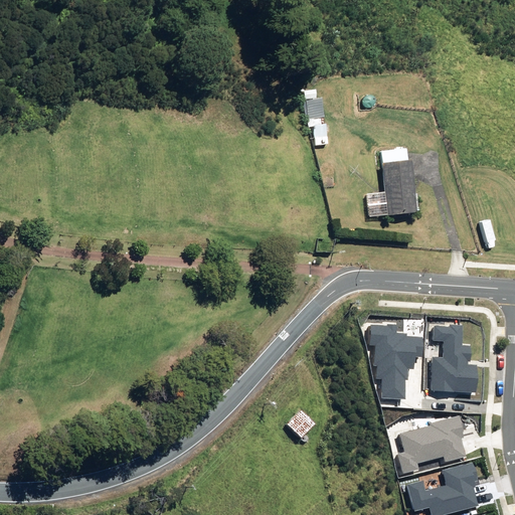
[(323,148),(323,151),(328,150),(326,126),(313,128),(315,148),(323,148)]
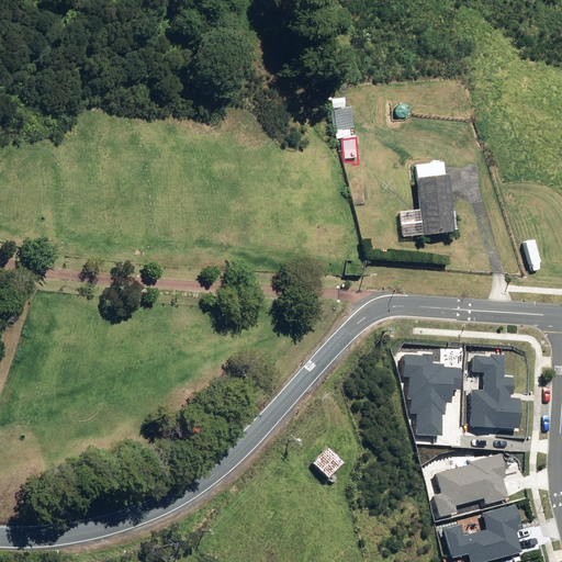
[(415,166),(422,236),(454,233),(449,175),(445,176),(444,163),(415,166)]
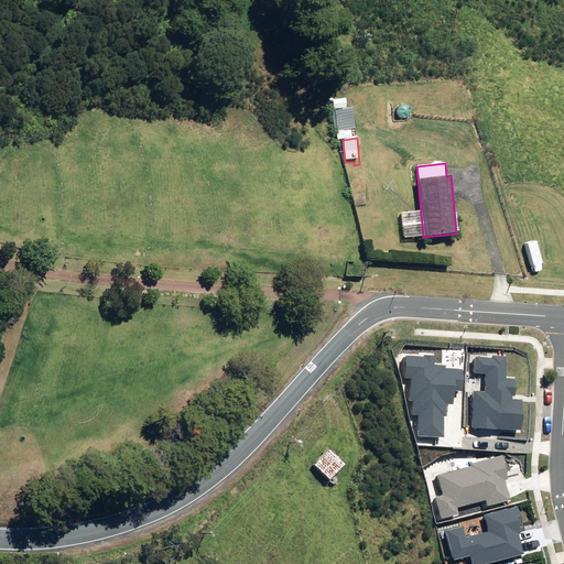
[(376,209),(377,221),(386,221),(386,208),(376,209)]
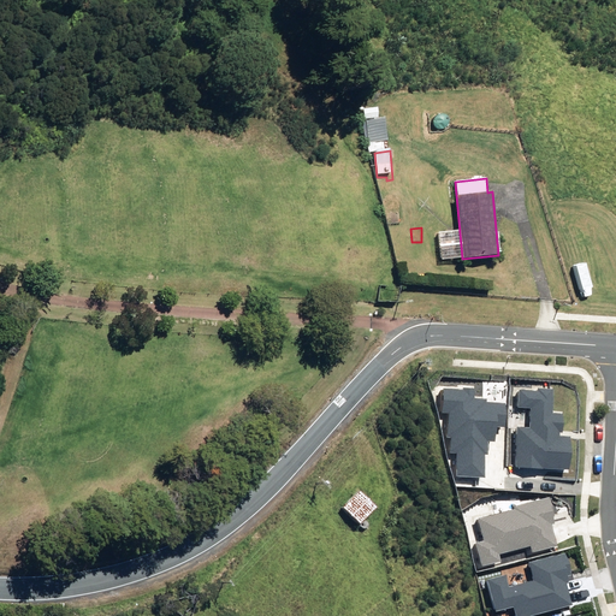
[(474,390),(445,389),(444,413),(449,414),(448,437),(451,437),(451,451),(457,452),(456,475),(484,477),(485,454),(487,454),(487,440),(496,442),(496,426),(505,426),(507,403),(487,403),(487,398),(474,398),(474,390)]
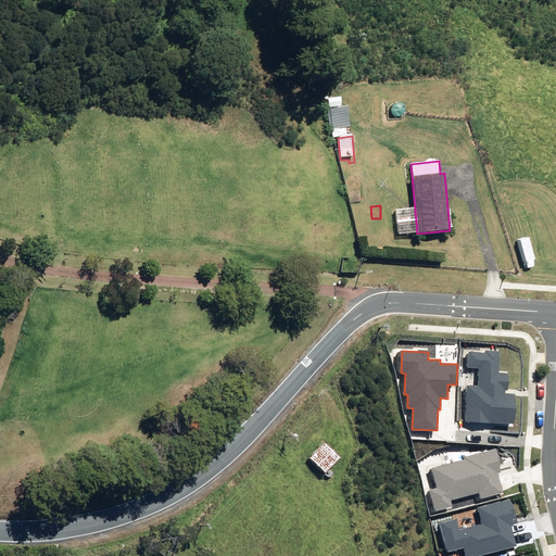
[(485,354),(469,353),(469,367),(479,367),(479,386),(468,386),(466,421),(514,424),(516,394),(507,394),(508,374),(497,373),(498,352),(487,351),(485,354)]
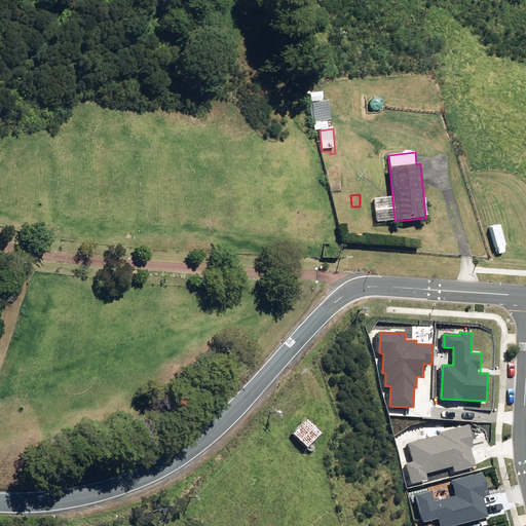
[(292,435),(306,448),(322,434),(307,419),(292,435)]
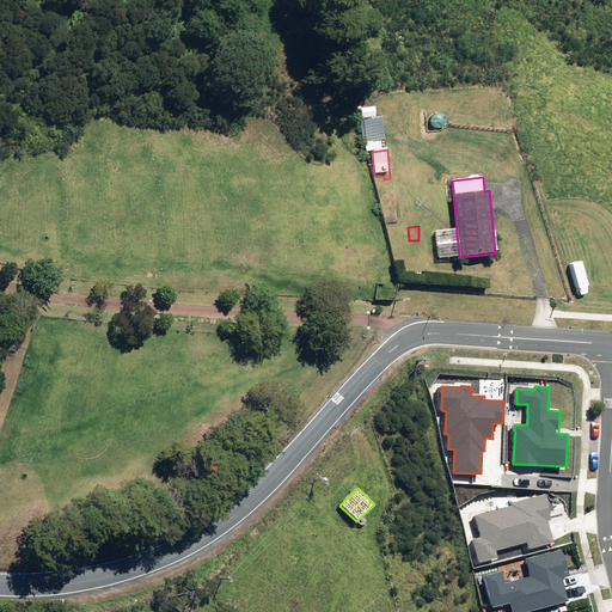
[(475,539),(481,562),(497,557),(495,550),(528,542),(530,549),(554,542),(548,518),(551,518),(545,495),(513,503),(513,506),(476,515),(482,538),(475,539)]
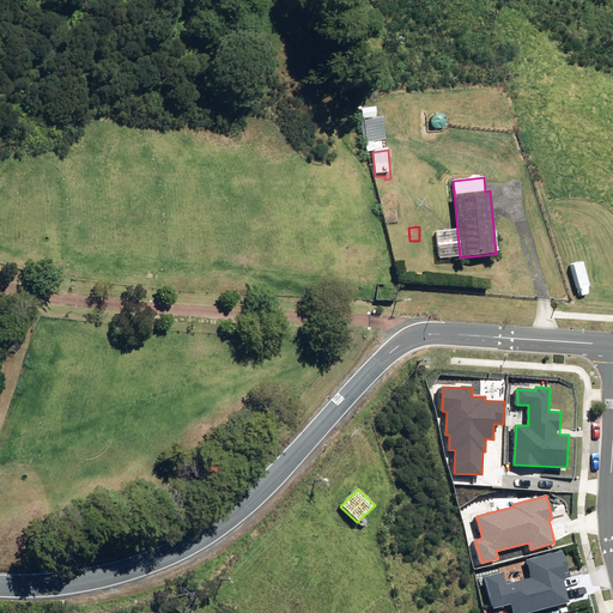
[(504,572),(486,577),(495,608),(513,604),(514,612),(528,612),(570,602),(564,580),(570,578),(563,551),(527,560),(532,577),(508,584),(504,572)]
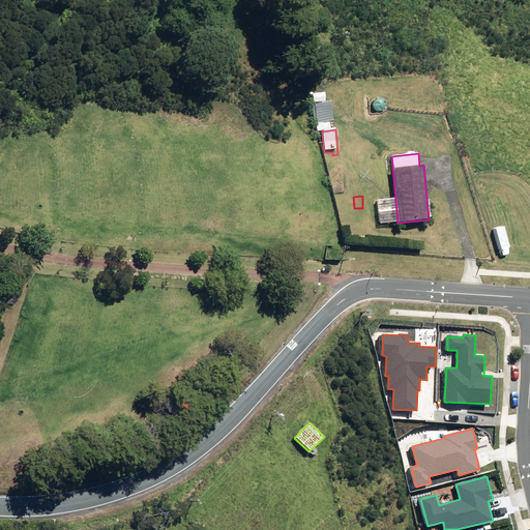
[(194,525),(196,529),(202,529),(207,527),(203,520),(194,525)]
